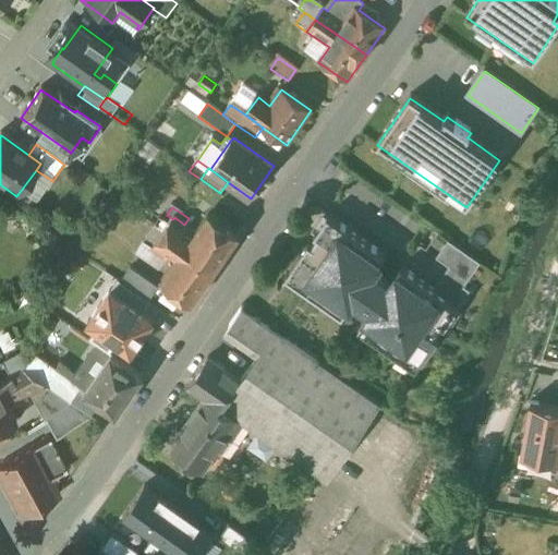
[(209,215),(193,238),(186,233),(190,228),(184,225),(174,217),(173,219),(168,226),(164,233),(216,269),(240,236),(209,215)]
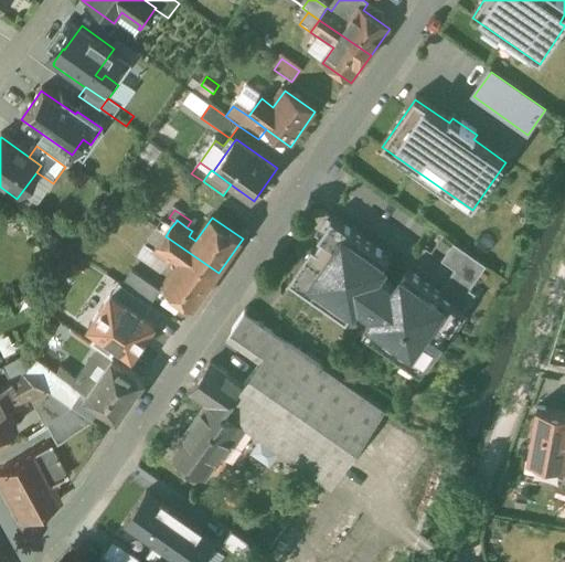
[(390,261),(331,220),(318,240),(321,242),(316,251),(312,247),(289,282),(347,322),(359,305),(375,316),(363,333),(422,373),(445,340),(441,338),(447,329),(450,331),(464,313),(439,295),(406,272),(394,290),(377,278),(390,261)]
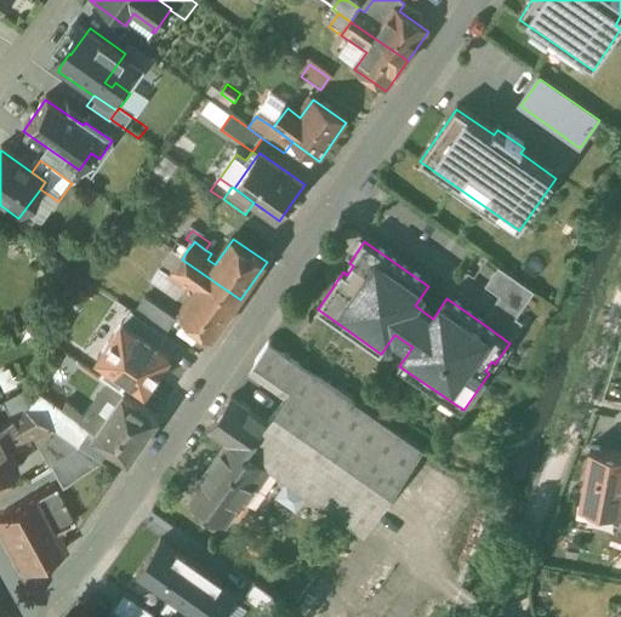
[(43,252),(29,243),(21,256),(34,266),(43,252)]
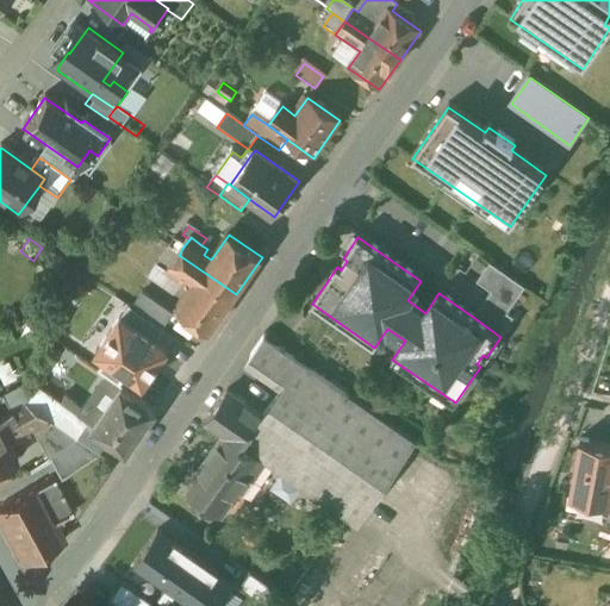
[(184,247),(175,241),(170,249),(179,255),(184,247)]
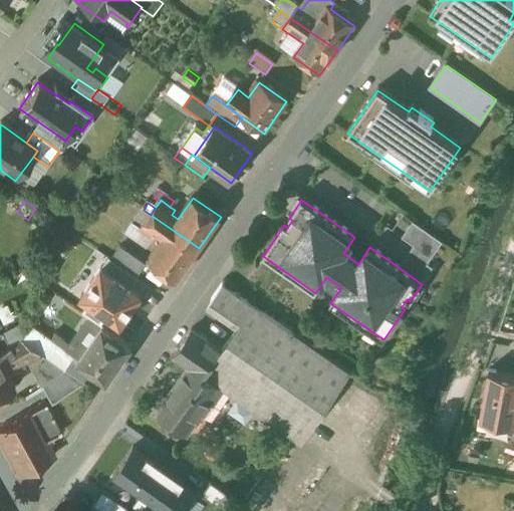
[(151,215),(144,210),(139,216),(147,221),(151,215)]
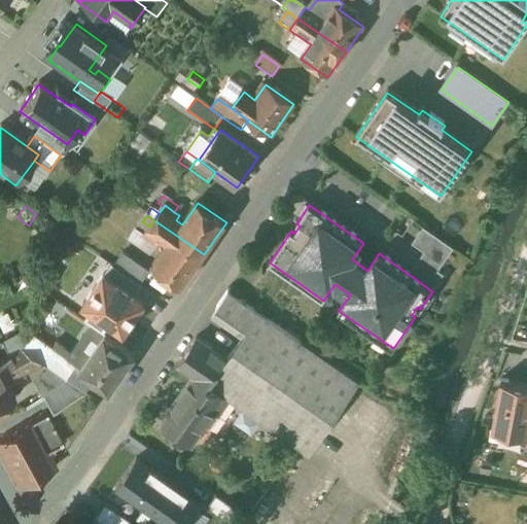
[(162,241),(168,246),(152,268),(182,287),(204,254),(154,220),(150,226),(144,235),(143,236),(154,244),(157,246),(162,241)]
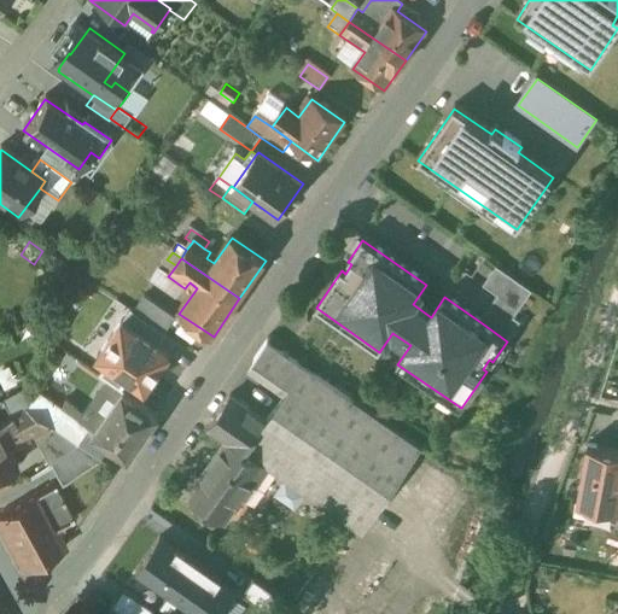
[(496,268),(483,287),(497,297),(511,279),(496,268)]
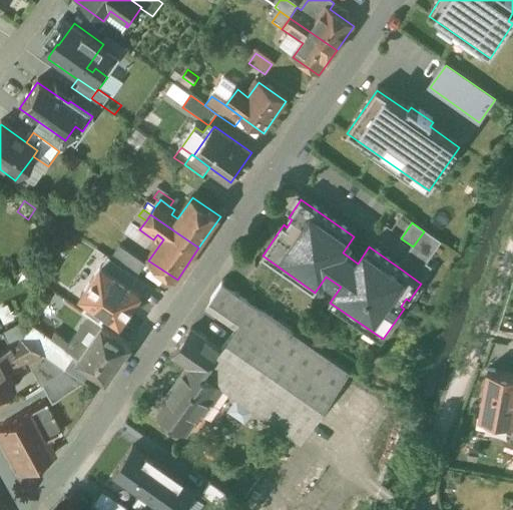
[(140,228),(133,223),(127,231),(145,243),(150,237),(139,229),(140,228)]
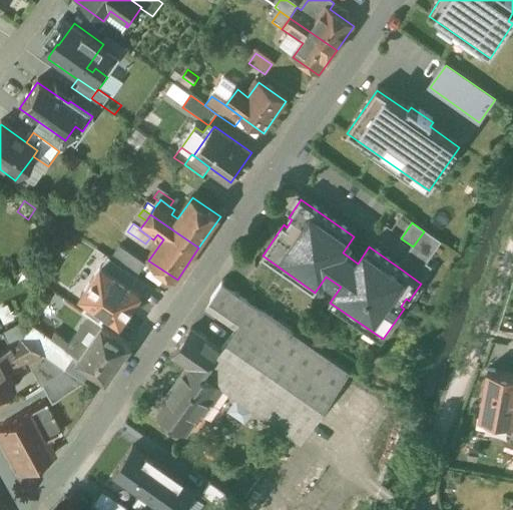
[(413,246),(409,252),(426,265),(441,243),(424,231),(413,246)]
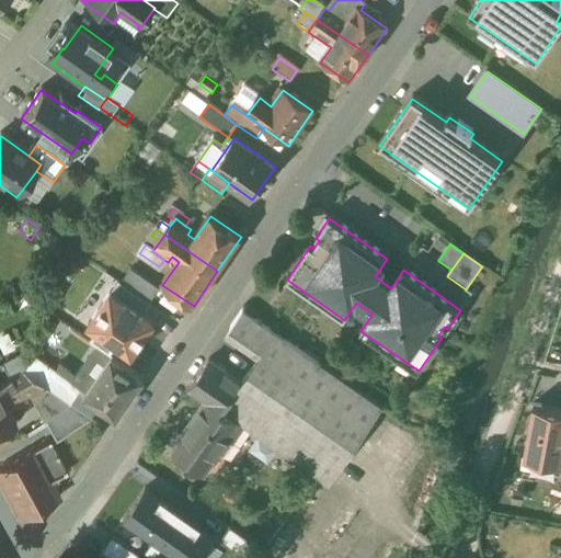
[(160,291),(132,271),(122,285),(150,305),(160,291)]
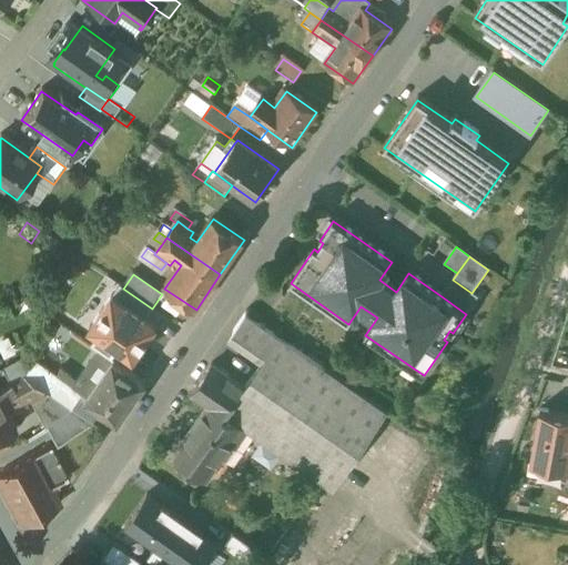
[(472,293),(453,280),(442,296),(466,314),(477,298),(472,293)]
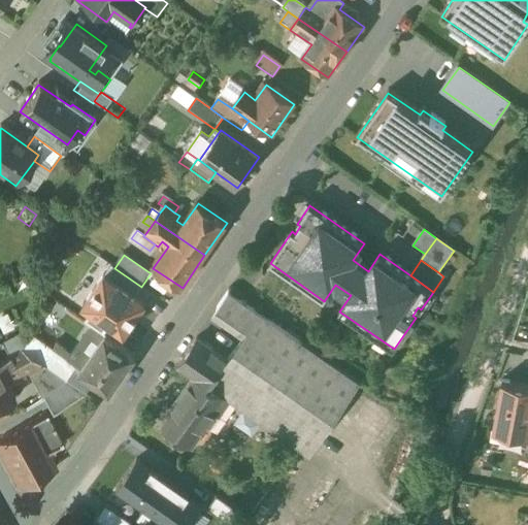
[(304,345),(261,315),(260,316),(229,294),(197,340),(251,379),(242,391),(257,400),(248,413),(309,456),(361,384),(360,384),(303,346),(304,345)]
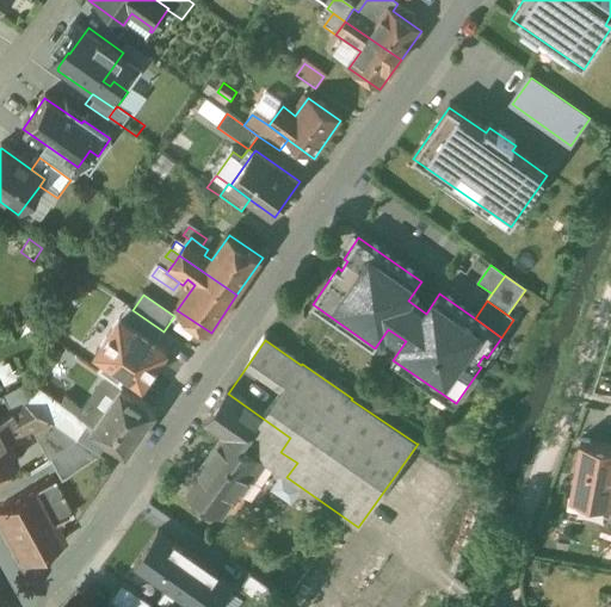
[(0,377),(10,372),(0,354),(0,377)]
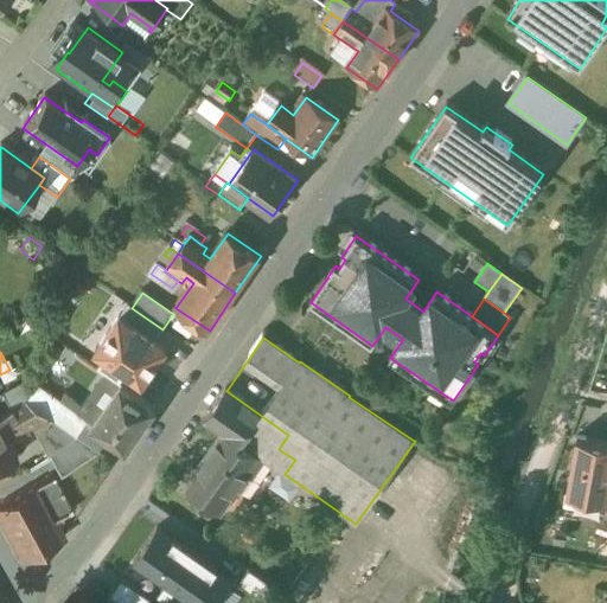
[(121,365),(85,415),(128,446),(164,395),(121,365)]
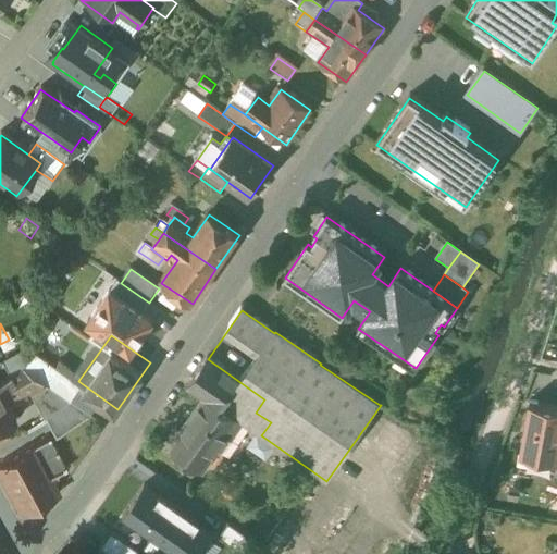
[(23,353),(2,365),(9,378),(23,370),(27,362),(23,353)]
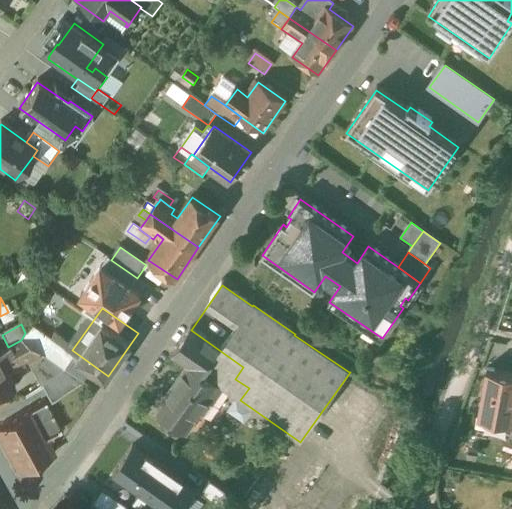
[(74,356),(31,326),(32,327),(22,341),(44,356),(64,371),(74,356)]
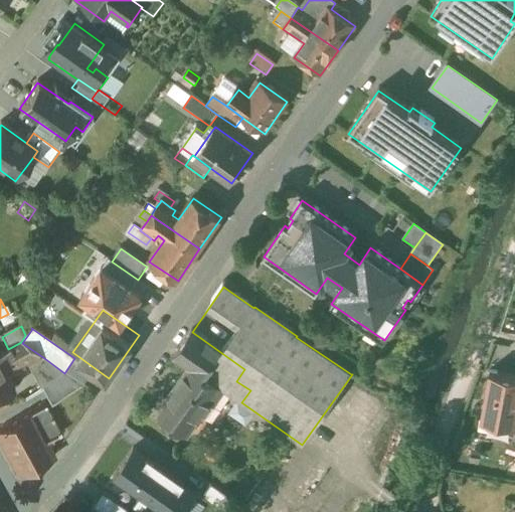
[(244,369),(192,332),(174,358),(189,368),(190,367),(219,388),(227,394),(229,393),(241,402),(250,390),(236,381),(244,369)]
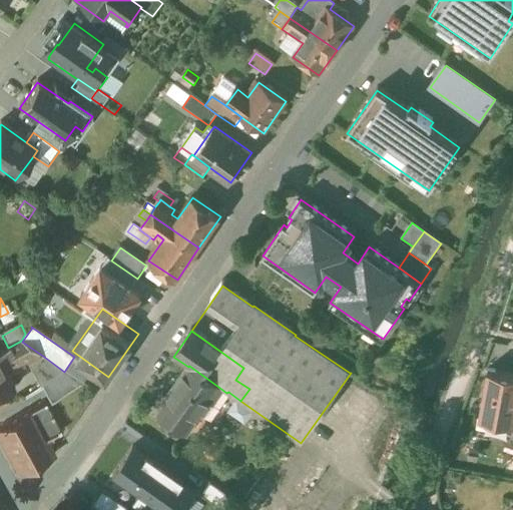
[(8,348),(0,352),(0,396),(15,388),(3,366),(11,362),(13,367),(25,360),(28,366),(43,357),(22,342),(21,341),(8,348)]
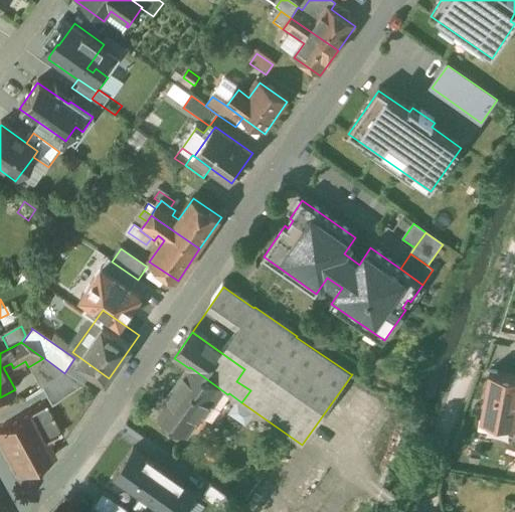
[(64,373),(44,358),(43,358),(28,367),(41,389),(42,389),(65,373),(64,373)]
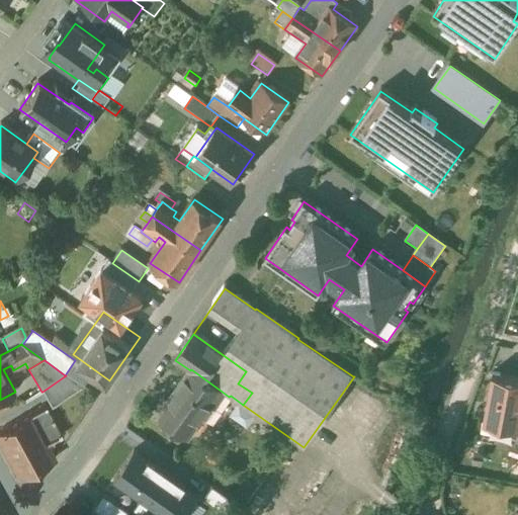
[(221,391),(191,369),(190,370),(168,402),(164,400),(153,416),(186,439),(221,391)]
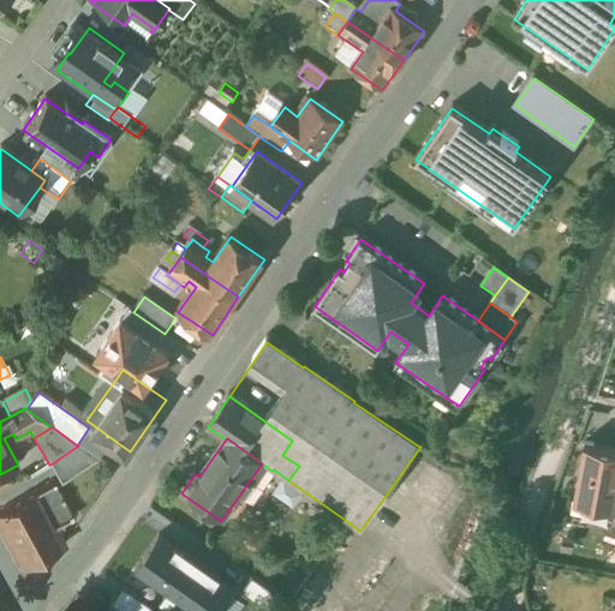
[(78,445),(51,465),(63,486),(100,461),(78,445)]
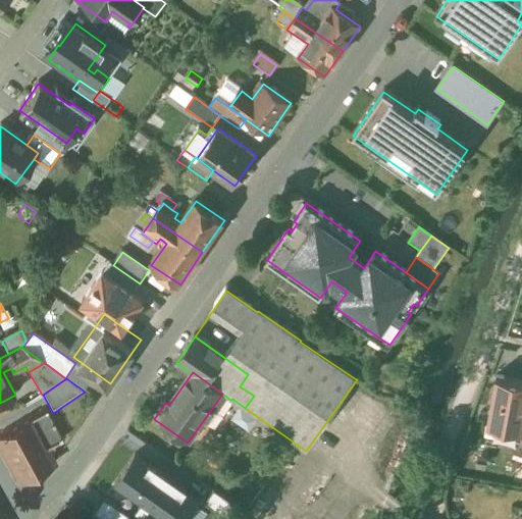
[(521,388),(494,385),(488,433),(521,437),(521,388)]
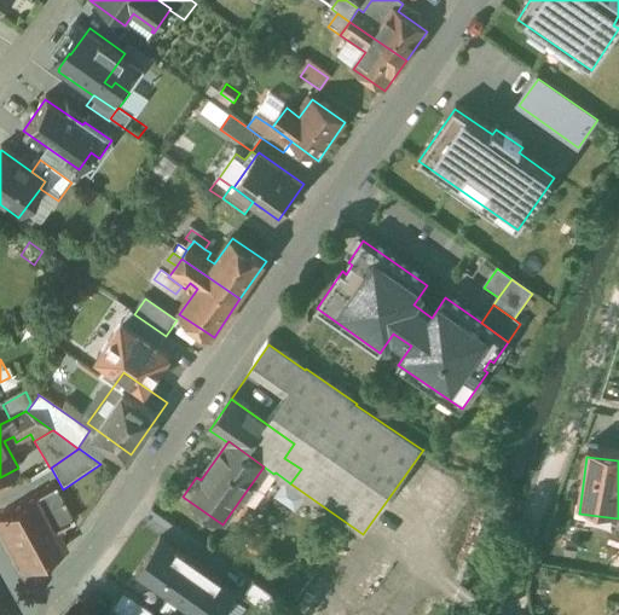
[(56,489),(0,518),(0,526),(25,574),(65,552),(56,534),(75,523),(57,488),(56,488),(56,489)]
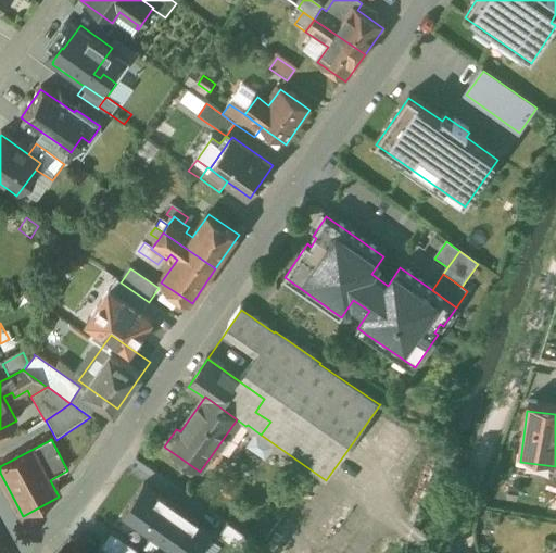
[(134,502),(112,532),(141,552),(153,552),(172,528),(134,502)]
